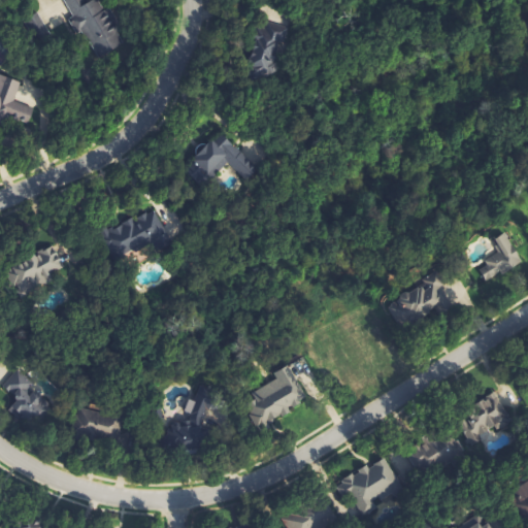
[(65,0),(95,59),(124,45),(101,0),(92,0),(88,2),(86,0),(65,0)]
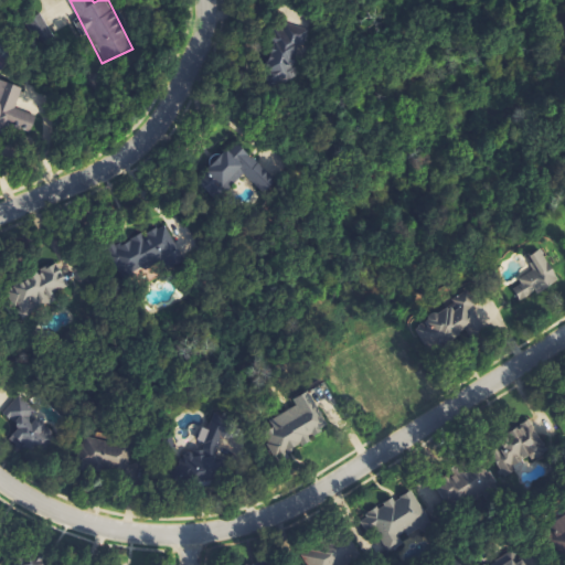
[(301,35),(269,36),(272,72),(304,70),(301,35)]
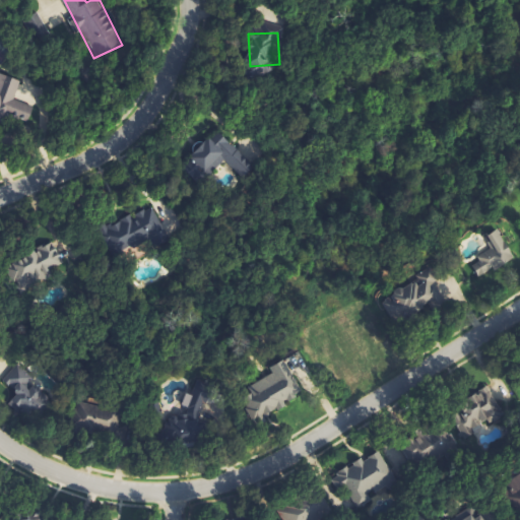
[(20,81),(0,73),(0,126),(4,115),(27,123),(34,107),(14,100),(20,81)]
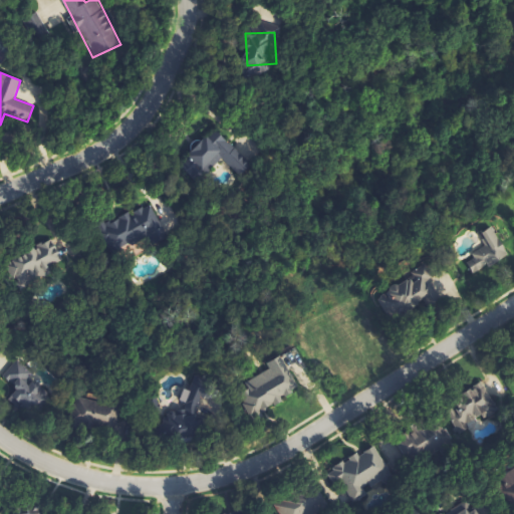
[(240,176),(252,164),(215,129),(179,166),(197,183),(221,157),(240,176)]
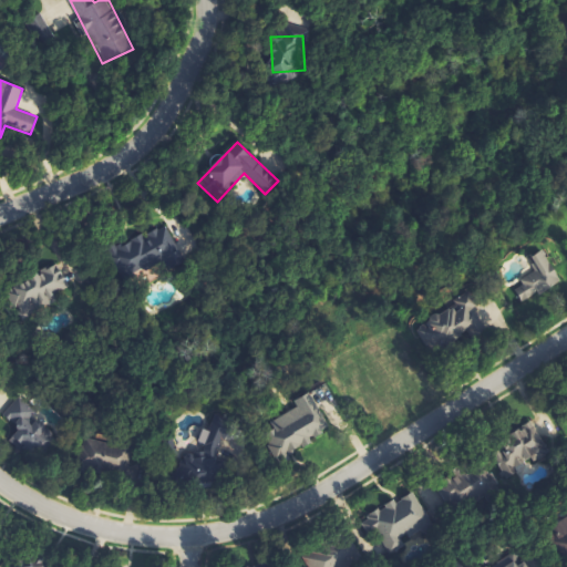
[(111,248),(123,279),(165,261),(168,269),(184,263),(168,225),(111,248)]
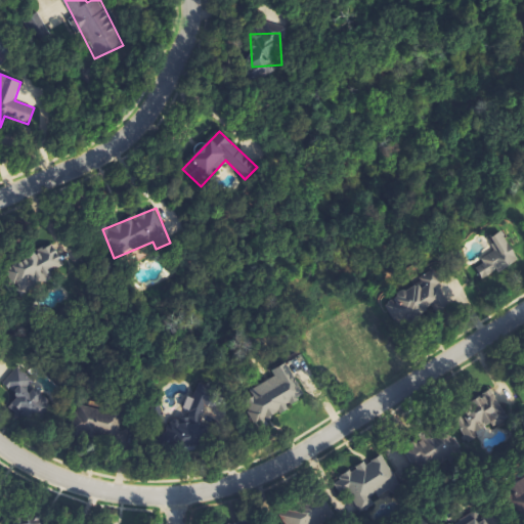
[(484,281),(519,260),(500,232),(489,239),(495,250),(480,259),(484,264),(476,269),(484,281)]
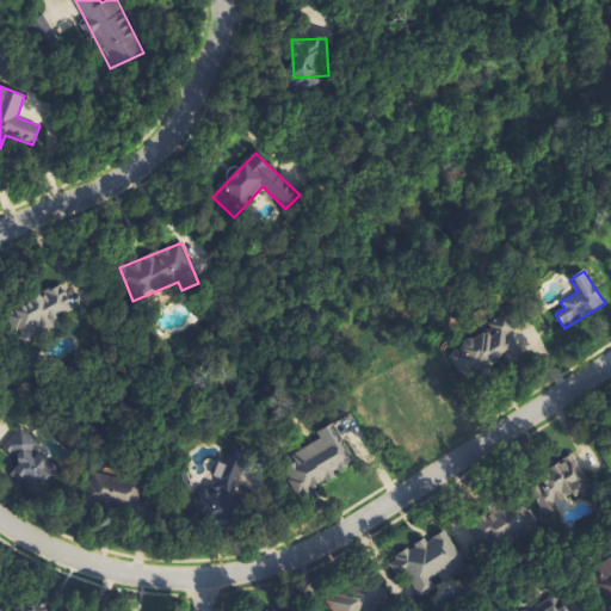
[(76,312),(61,284),(6,316),(17,334),(30,327),(36,335),(76,312)]
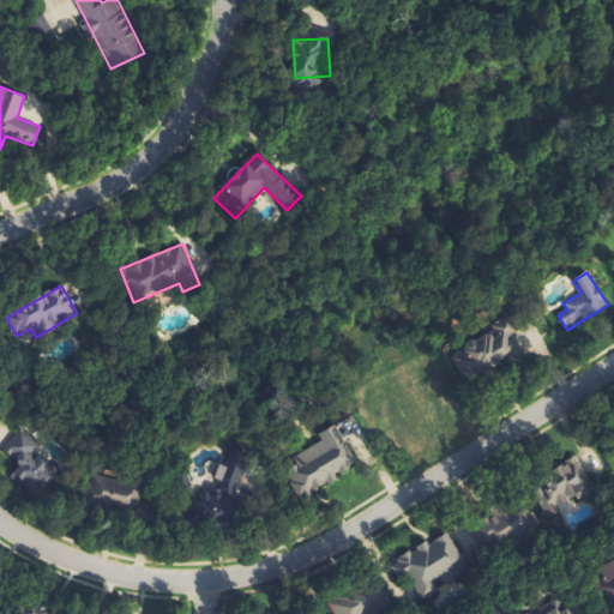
[(451,368),(479,390),(515,343),(511,341),(519,329),(495,311),(451,368)]
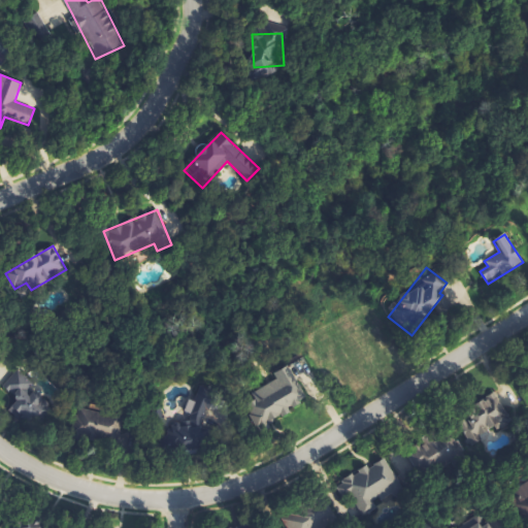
[(307,400),(290,366),(274,373),(277,381),(245,397),(262,430),(293,415),(290,409),(307,400)]
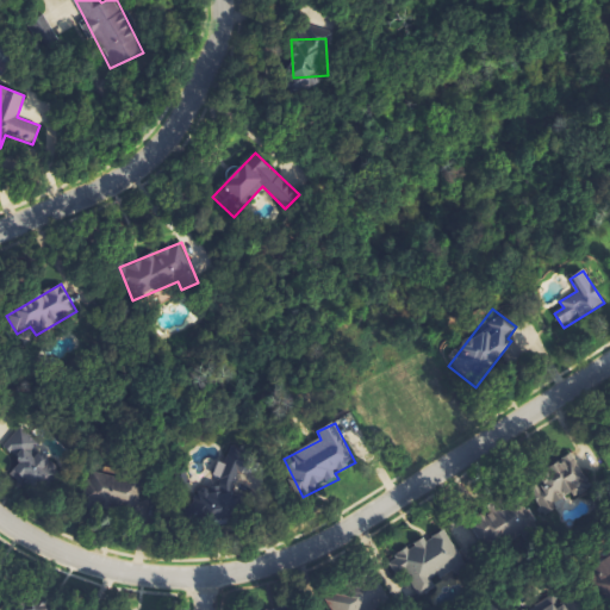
[(19,490),(57,484),(53,452),(35,454),(31,433),(12,435),(19,490)]
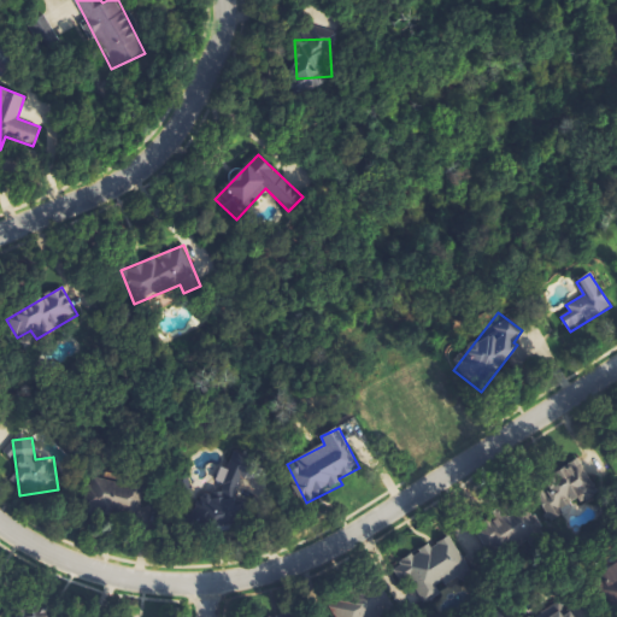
[(487,556),(533,535),(542,536),(545,524),(571,513),(573,501),(594,492),(580,460),(551,472),(548,487),(538,492),(535,505),(539,512),(515,509),(513,516),(505,515),(459,534),(479,538),(487,556)]
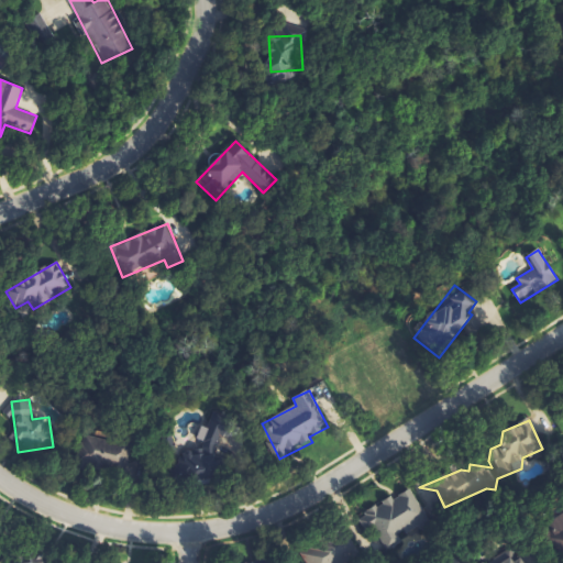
[(203,457),(180,462),(185,484),(223,476),(220,456),(218,457),(217,448),(233,444),(230,428),(221,430),(219,421),(197,426),(203,457)]
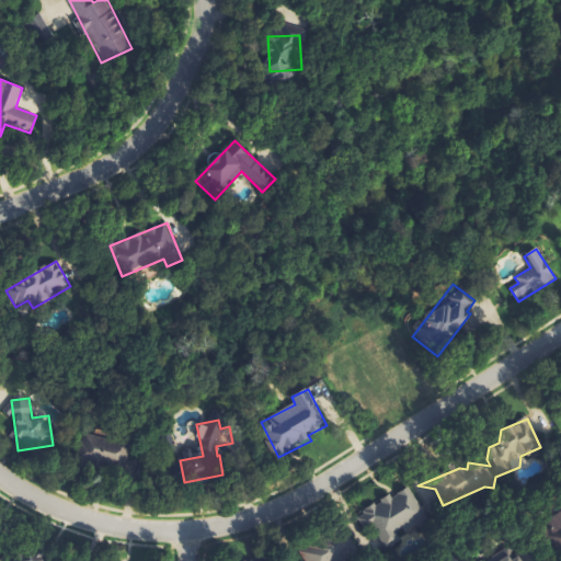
[(381,551),(400,541),(397,534),(426,517),(409,488),(391,499),(390,496),(361,514),(381,551)]
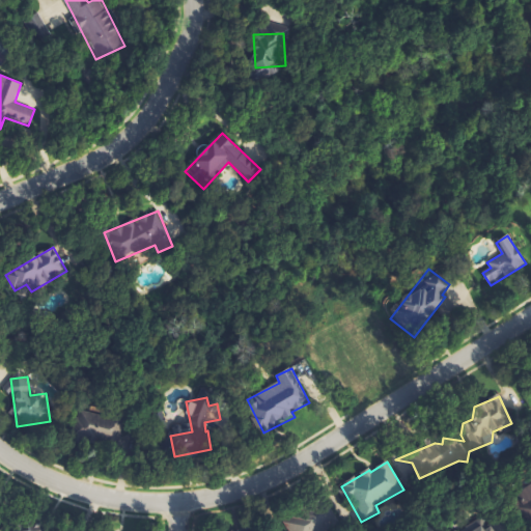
[(530,512),(530,486),(514,491),(520,515),(530,512)]
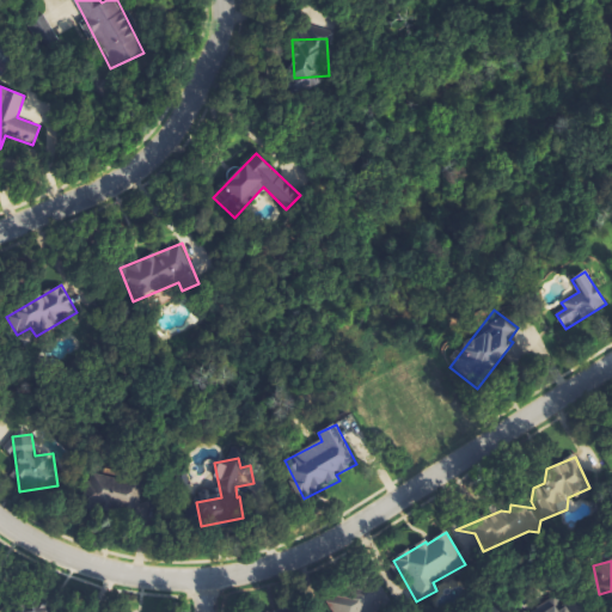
[(539,611),(568,611),(563,601),(539,611)]
